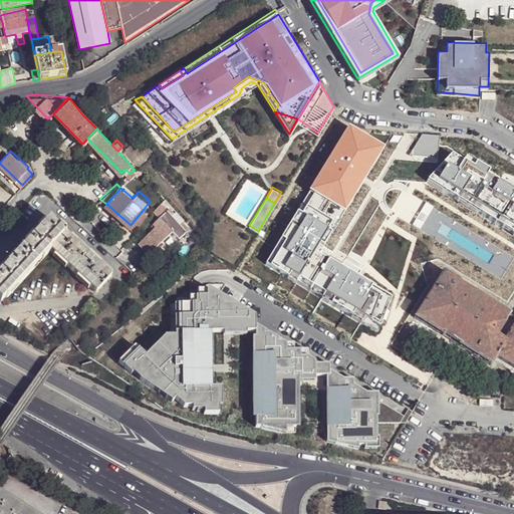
[(168,207),(162,200),(156,208),(162,214),(154,221),(157,223),(139,239),(149,250),(174,227),(180,235),(186,229),(188,223),(183,218),(185,216),(177,207),(174,209),(170,205),(168,207)]
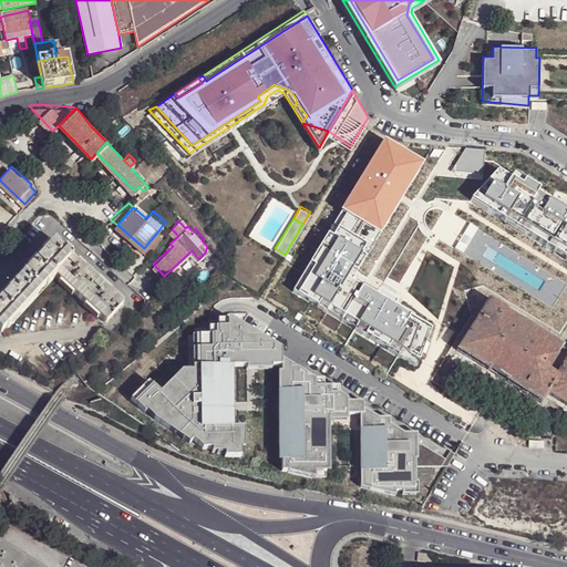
[(160,229),(144,248),(152,254),(167,235),(160,229)]
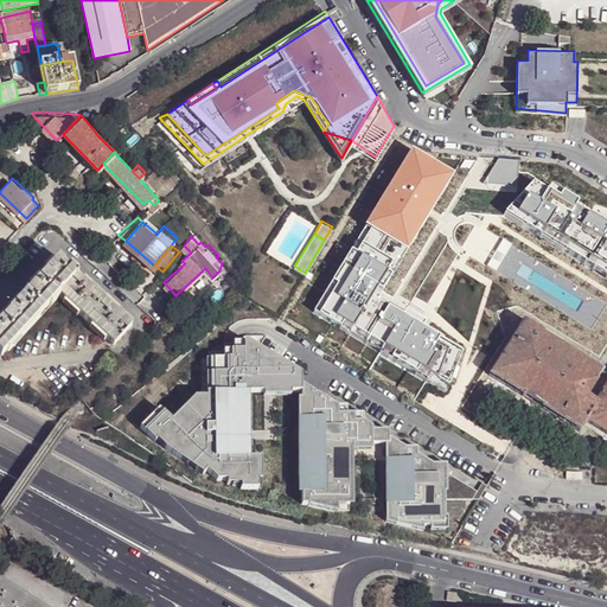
[(564,250),(548,276),(568,289),(585,262),(564,250)]
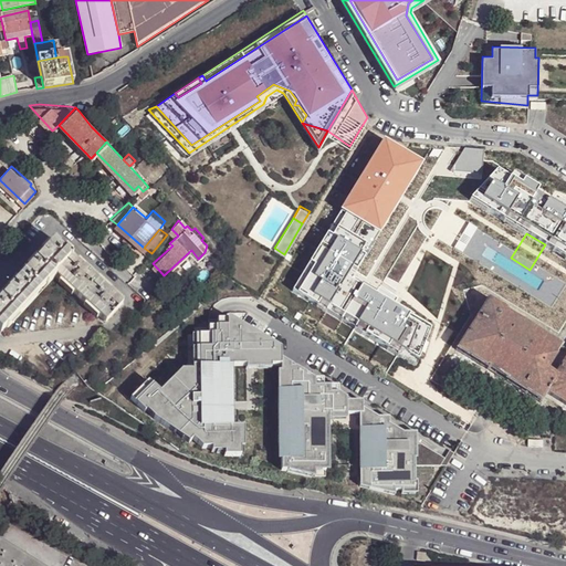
[(24,269),(41,283),(54,270),(72,251),(54,236),(24,269)]
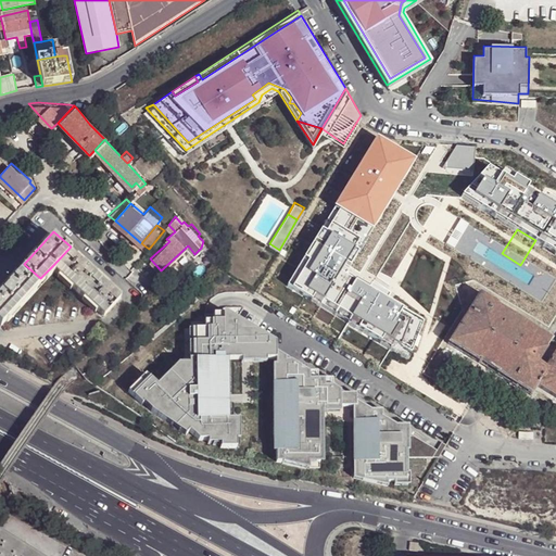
[(71,247),(53,265),(78,288),(96,269),(71,247)]
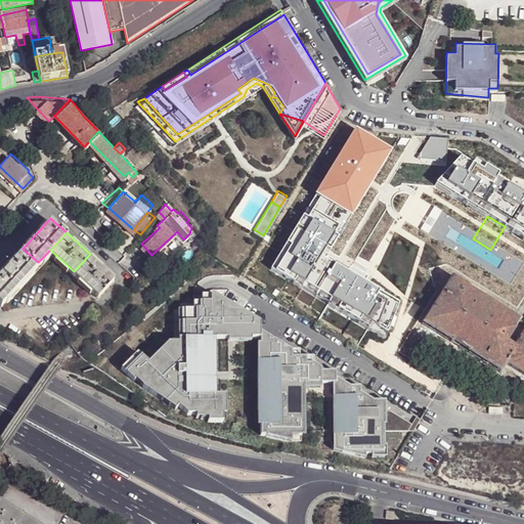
[(490,250),(473,238),(469,245),(457,262),(452,270),(451,272),(469,282),(490,250)]
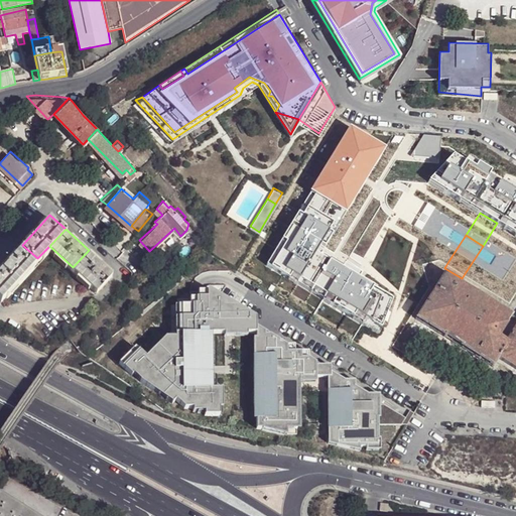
[(450,258),(462,241),(456,236),(444,253),(446,255),(450,258)]
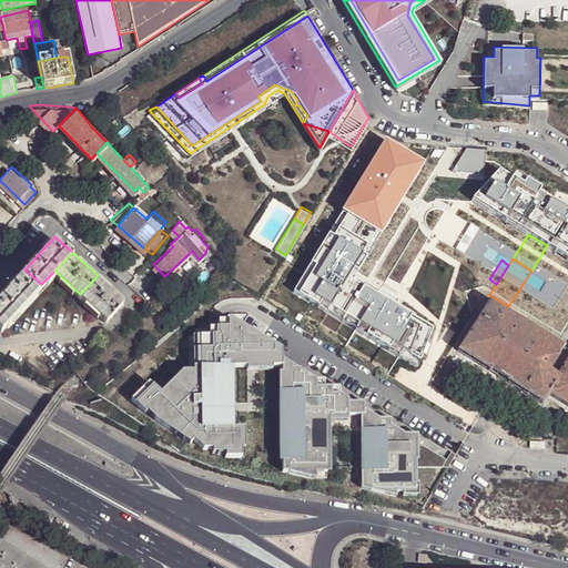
[(0,326),(1,327),(41,284),(24,270),(0,295),(0,326)]
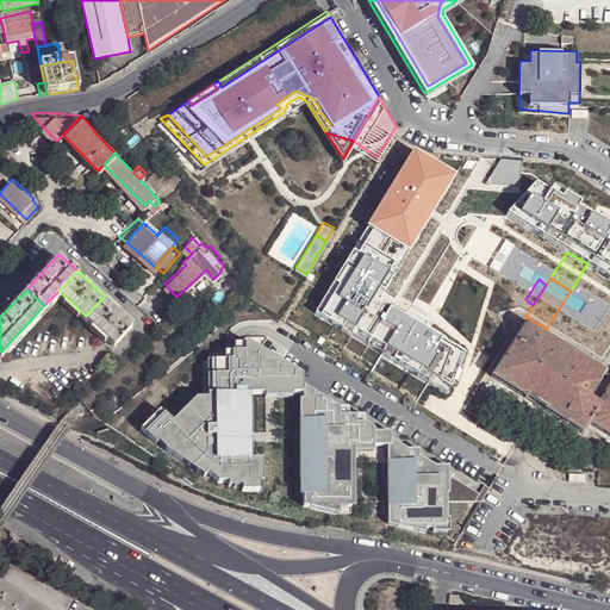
[(134,322),(105,296),(86,316),(114,341),(134,322)]
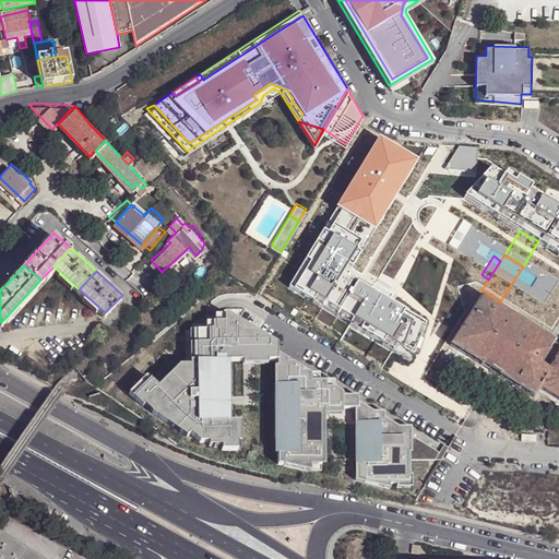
[(477,285),(483,288),(488,280),(484,276),(477,285)]
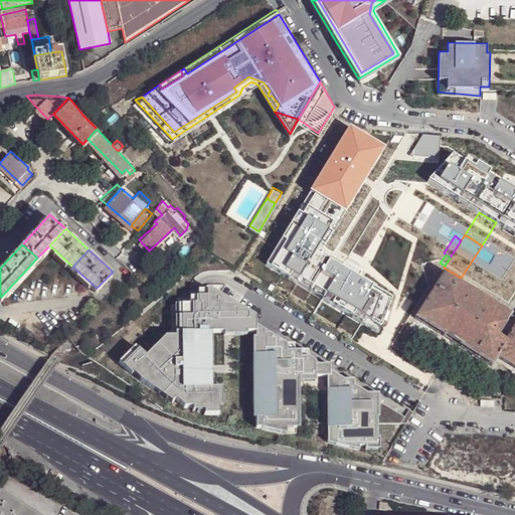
[(461,279),(461,278),(444,268),(414,313),(492,362),(498,352),(496,352),(506,337),(497,331),(501,326),(511,310),(461,279)]
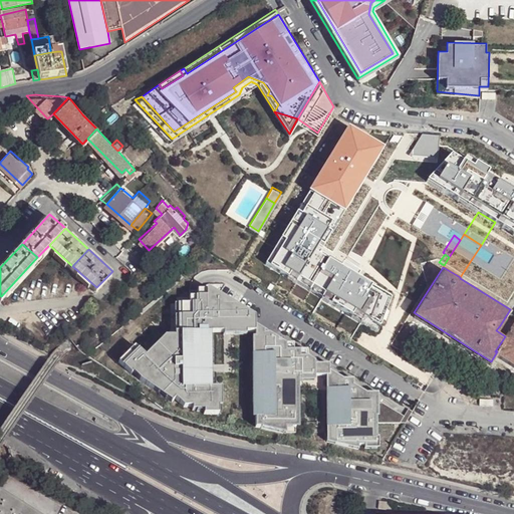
[(244,328),(254,328),(253,321),(254,313),(241,306),(236,306),(236,302),(230,302),(230,299),(225,299),(219,299),(219,293),(207,285),(205,287),(197,287),(197,293),(189,293),(189,300),(180,300),(180,329),(174,329),(174,332),(164,332),(161,335),(165,339),(148,356),(144,352),(134,341),(117,358),(130,370),(131,368),(135,364),(143,371),(139,376),(152,386),(156,381),(174,397),(183,405),(191,405),(196,405),(196,401),(203,400),(203,409),(203,412),(218,412),(217,386),(206,386),(206,368),(200,369),(200,361),(206,361),(206,353),(200,353),(200,339),(206,338),(205,329),(223,328),(223,325),(244,325),(244,328)]
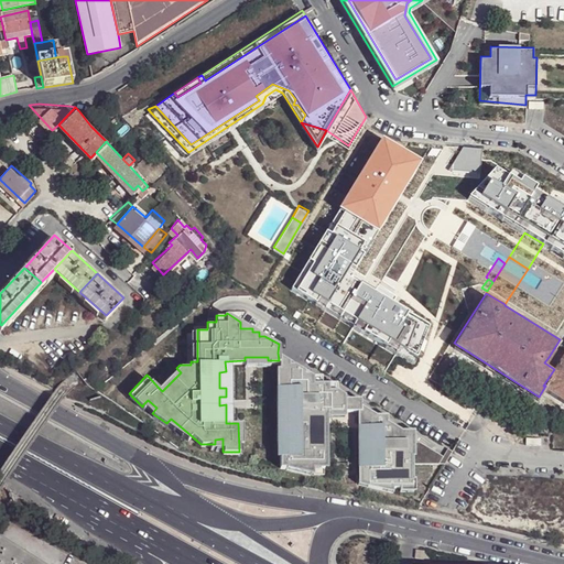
[(408,322),(415,328),(419,322),(411,316),(408,322)]
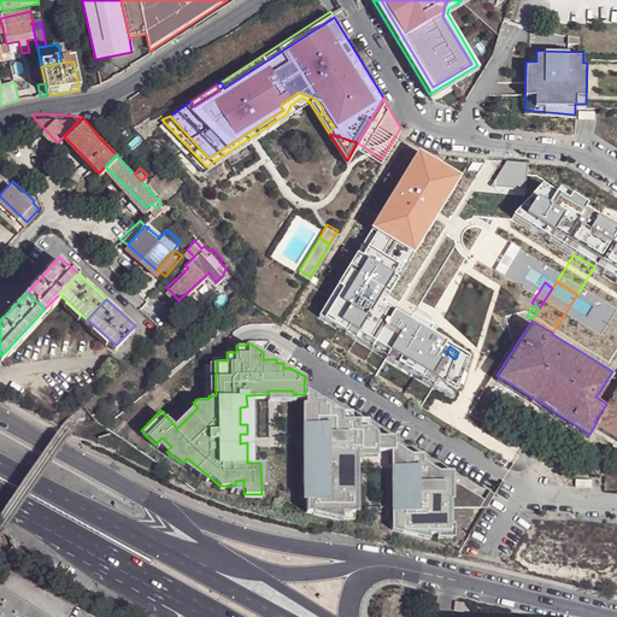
[(342,410),(304,386),(305,394),(305,421),(305,479),(306,509),(313,509),(313,506),(354,503),(354,474),(354,468),(350,468),(348,453),(358,453),(358,450),(358,444),(377,446),(389,447),(389,438),(368,424),(358,424),(356,417),(344,417),(342,410)]
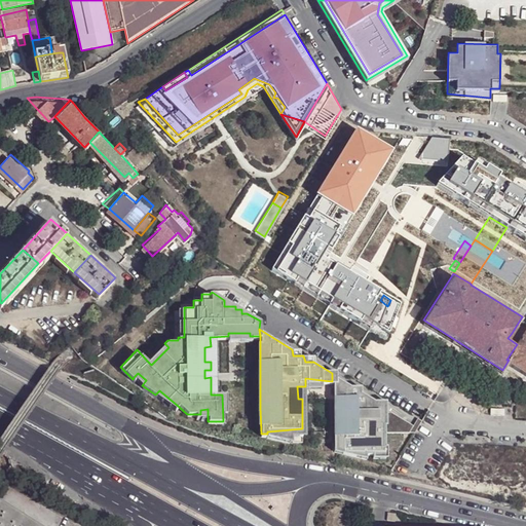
[(506,360),(509,360),(525,371),(525,329),(520,339),(517,344),(506,360)]
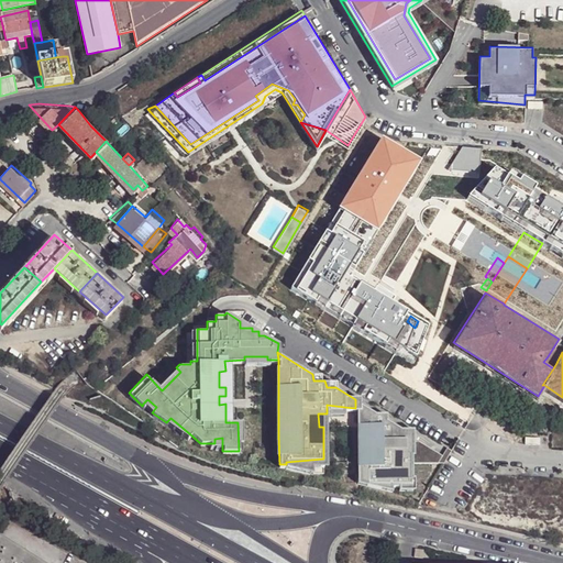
[(556,363),(548,356),(543,362),(553,368),(556,363)]
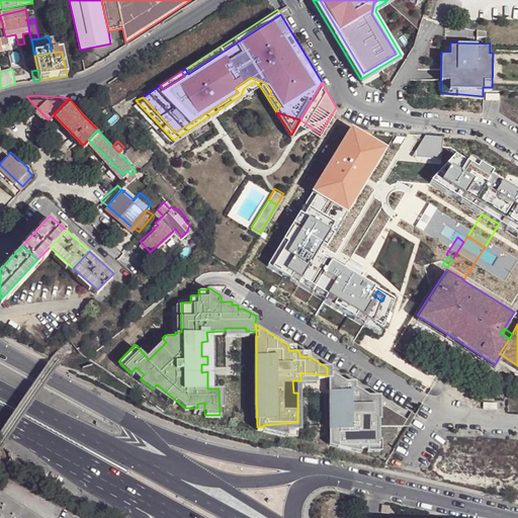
[(166,342),(162,338),(145,355),(149,359),(166,342)]
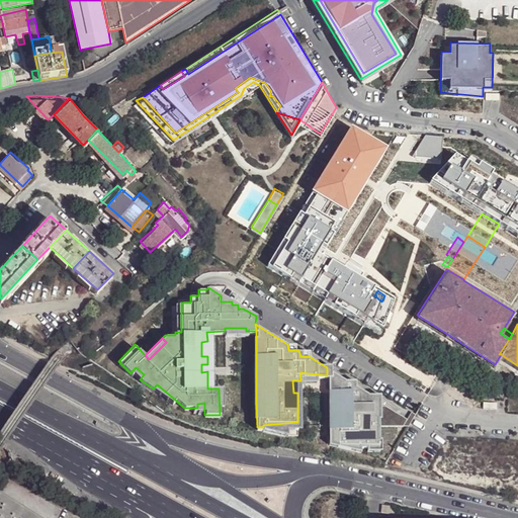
[(144,374),(136,367),(132,371),(140,379),(144,374)]
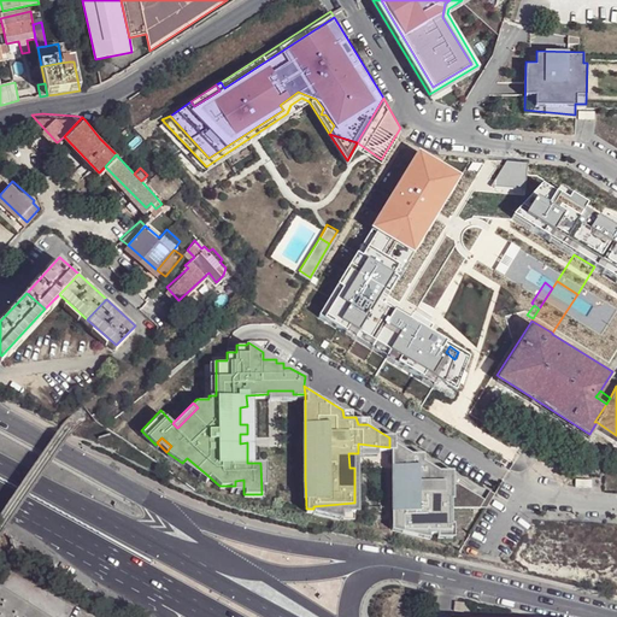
[(411,451),(394,441),(394,504),(394,527),(417,533),(418,526),(429,527),(429,532),(436,532),(436,527),(444,528),(444,532),(451,532),(451,480),(439,480),(439,468),(423,458),(411,451)]
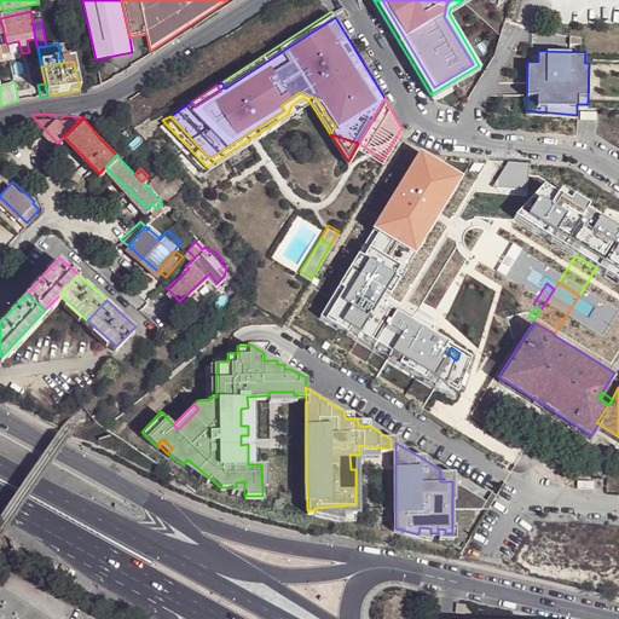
[(209,478),(187,460),(183,464),(190,469),(192,468),(198,474),(197,475),(204,481),(209,478)]
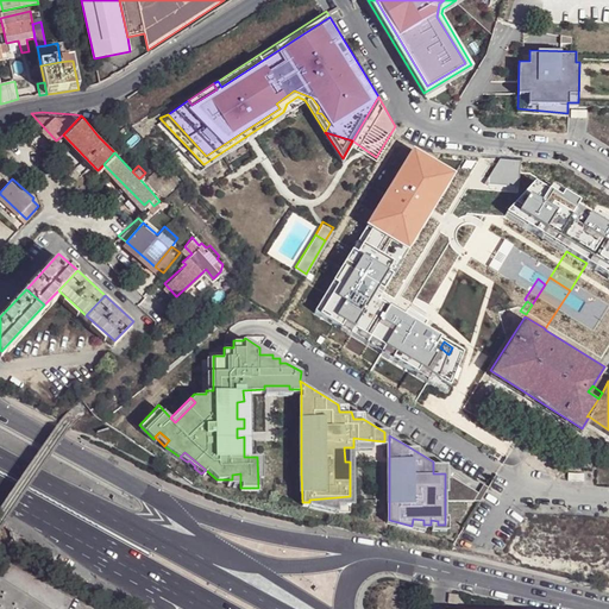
[(445,462),(433,462),(433,473),(445,473),(445,462)]
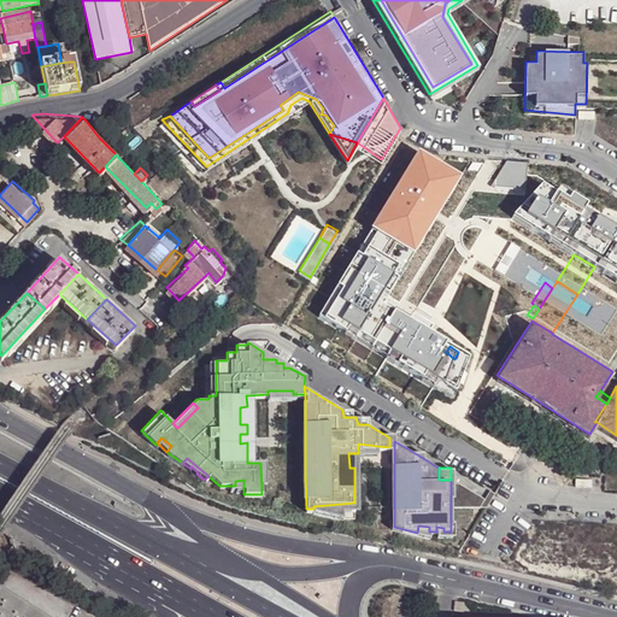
[(235,486),(229,486),(229,489),(235,489),(235,491),(244,491),(244,480),(235,481),(235,486)]
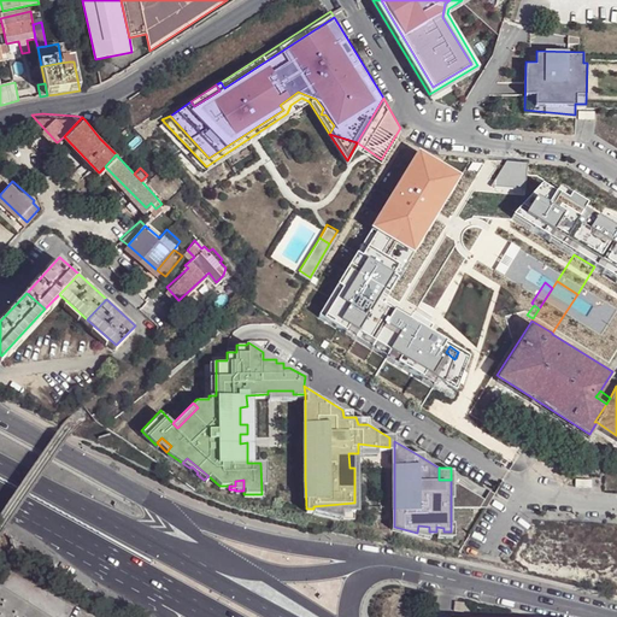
[(313,506),(313,509),(313,511),(333,513),(356,512),(354,503),(313,506)]
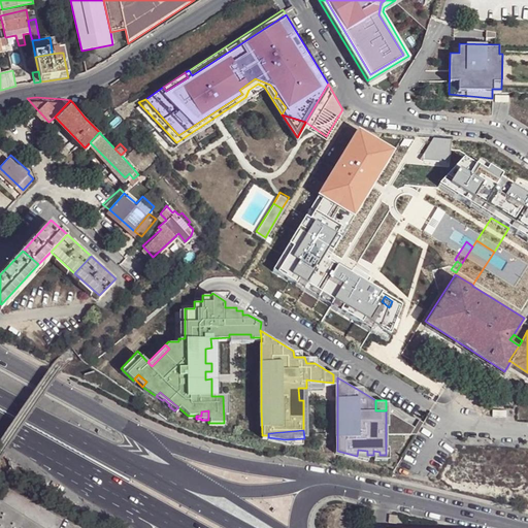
[(455,449),(454,482),(524,484),(525,451),(455,449)]
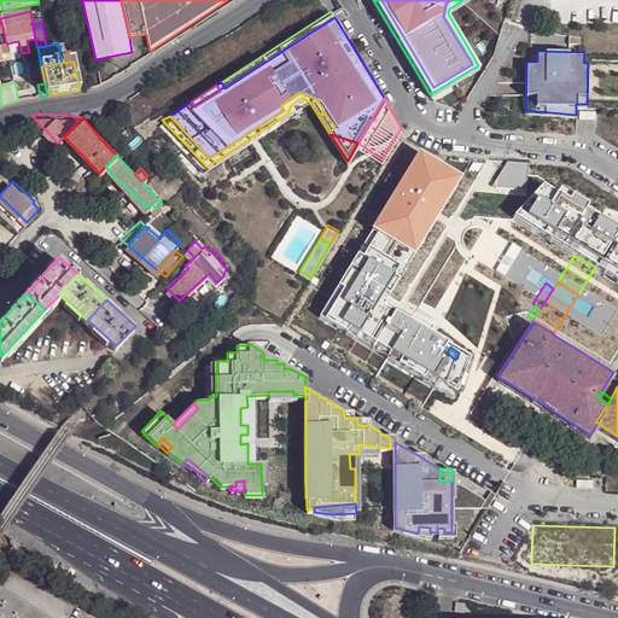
[(430,528),(419,526),(418,534),(430,536),(430,532),(430,528)]
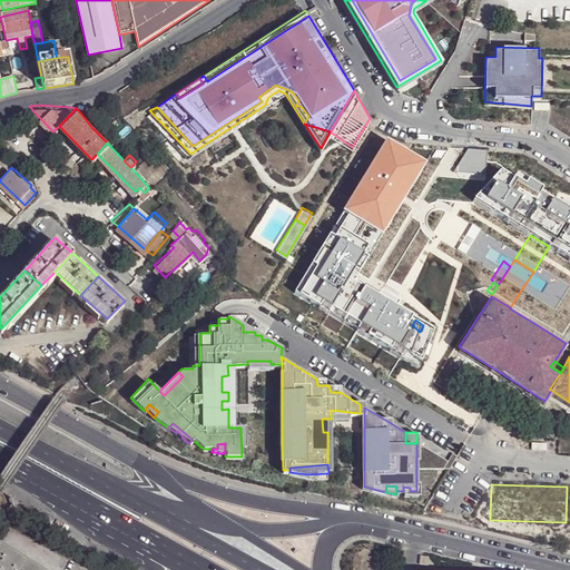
[(0,569),(48,569),(0,539),(0,569)]
